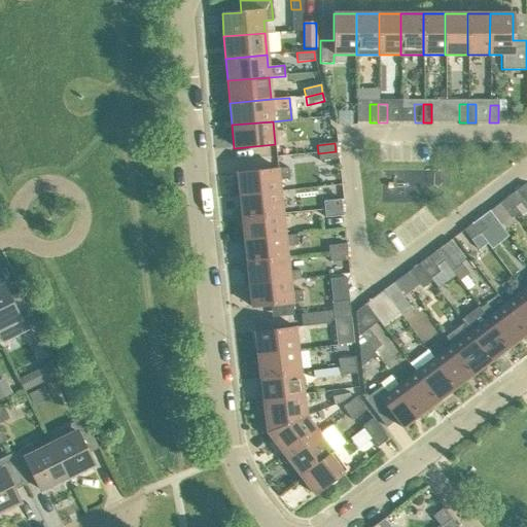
[(336,151),(318,153),(318,162),(336,160),(336,151)]
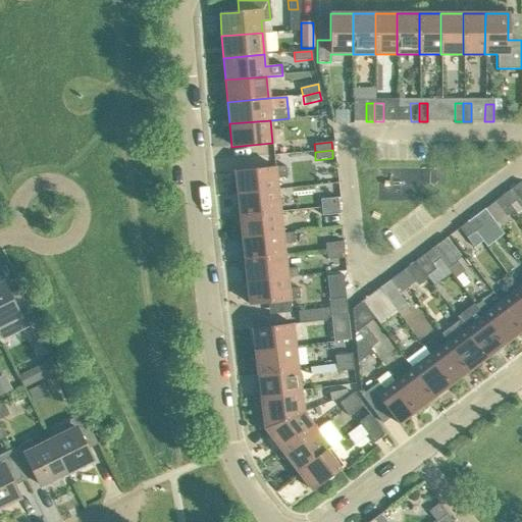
[(233,171),(237,194),(277,190),(275,178),(285,177),(284,166),(233,171)]
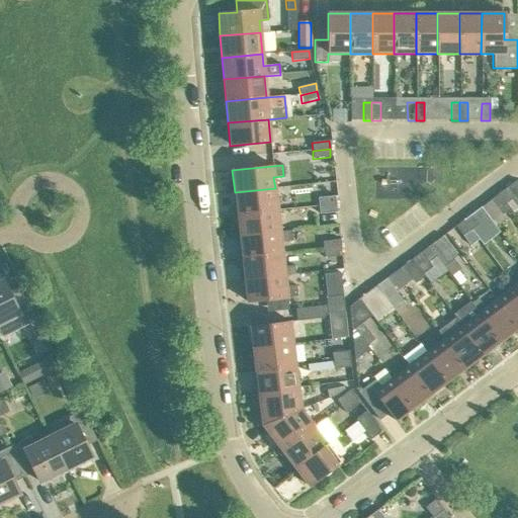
[(498,194),(505,203),(513,197),(517,203),(517,184),(515,181),(506,188),(498,194)]
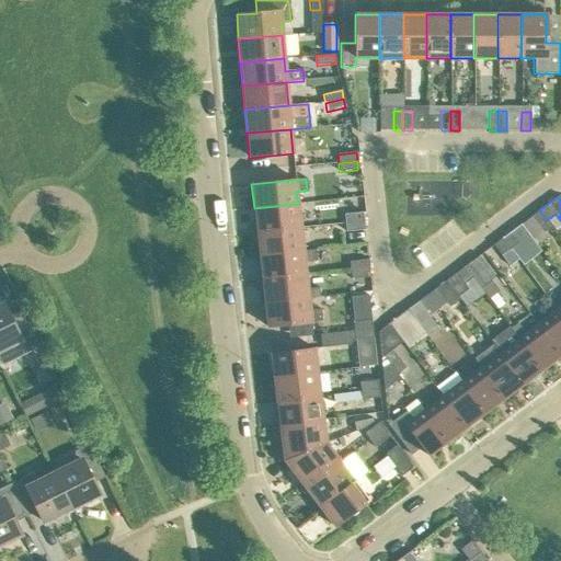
[(254,208),(256,232),(300,228),(298,204),(254,208)]
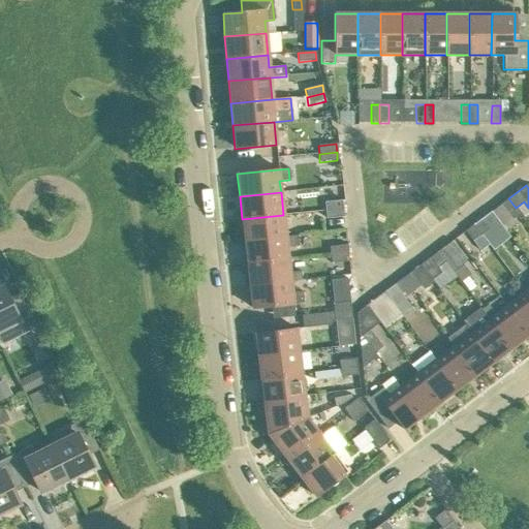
[(516,208),(508,198),(500,205),(511,220),(517,216),(519,220),(523,217),(516,208)]
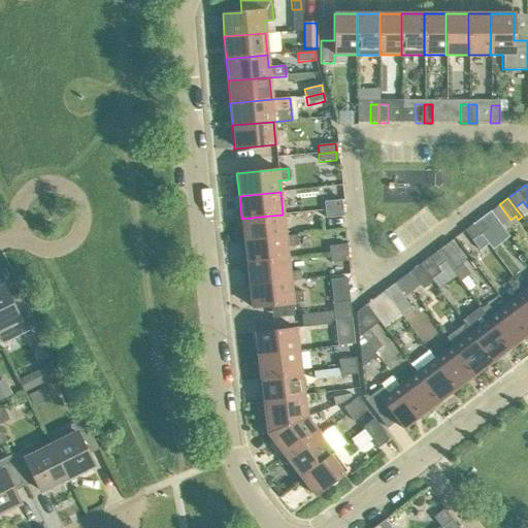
[(323,202),(324,210),(341,208),(340,200),(323,202)]
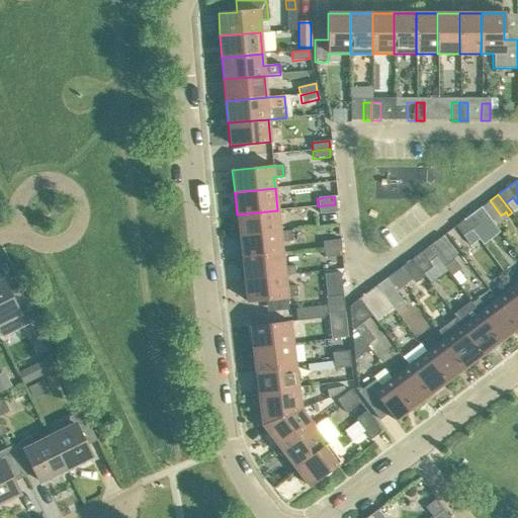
[(335,204),(318,206),(319,214),(336,212),(335,204)]
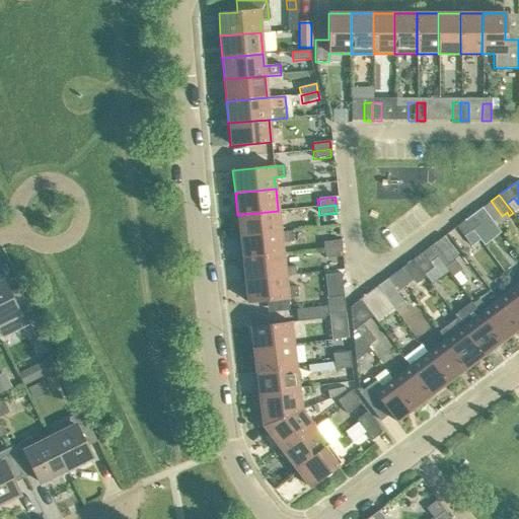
[(237,215),(239,236),(280,232),(278,211),(237,215)]
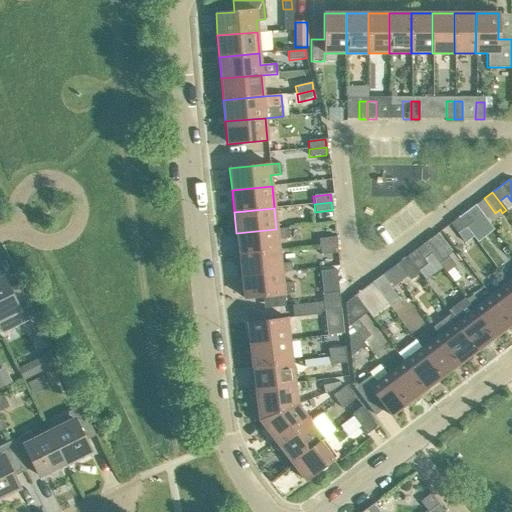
[(465,212),(457,218),(465,227),(473,221),(465,212)]
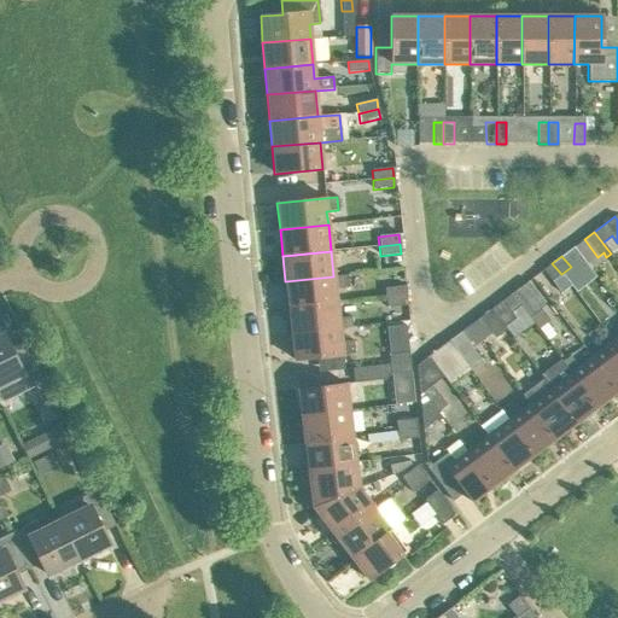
[(561,274),(552,263),(542,270),(560,293),(564,290),(566,293),(572,289),(561,274)]
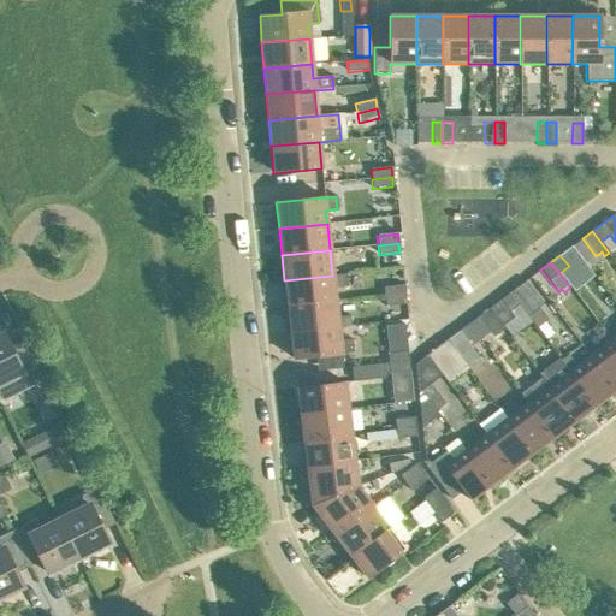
[(284,280),(288,307),(336,302),(333,289),(347,286),(345,274),(332,276),(284,280)]
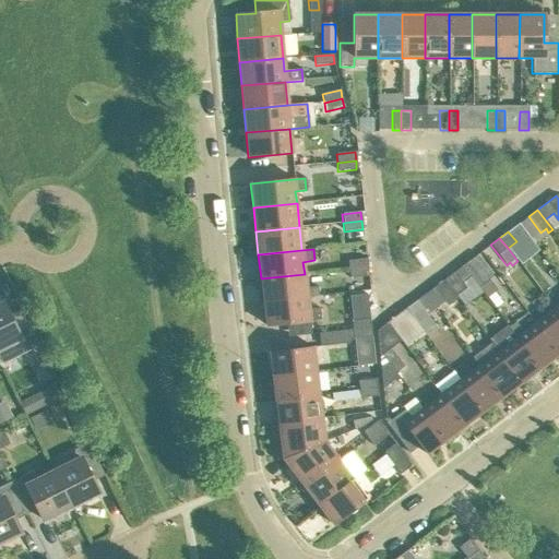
[(470,276),(471,276),(478,287),(479,286),(495,306),(501,300),(487,281),(492,276),(476,256),(462,266),(470,276)]
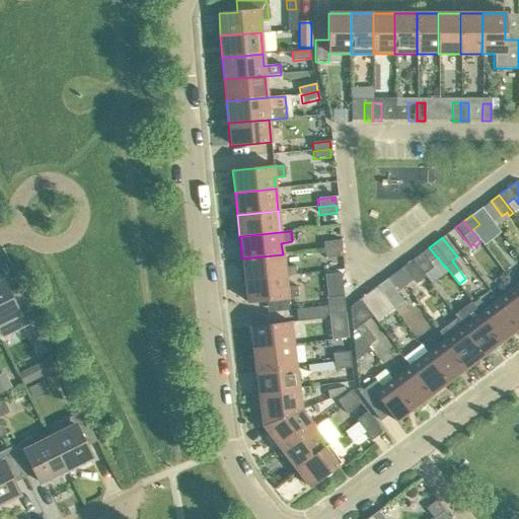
[(322,242),(323,250),(341,248),(340,240),(322,242)]
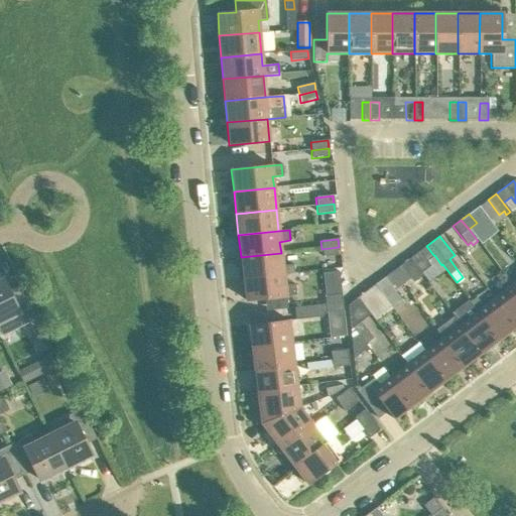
[(425,262),(433,255),(426,246),(418,252),(425,262)]
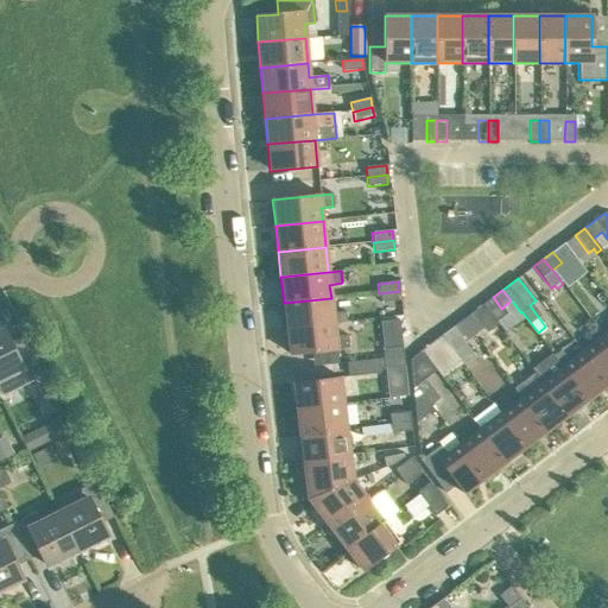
[(399,291),(379,293),(380,303),(400,301),(399,291)]
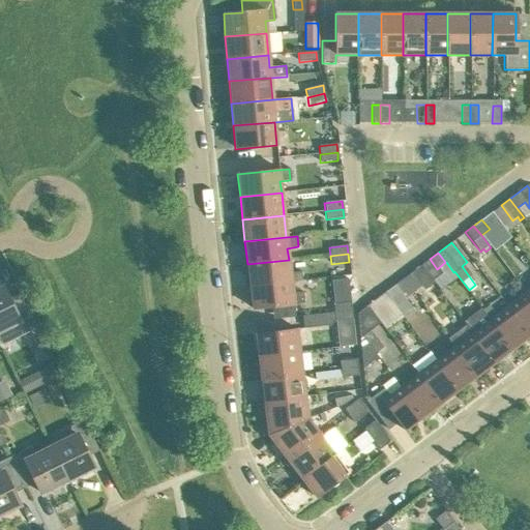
[(301,281),(300,272),(290,273),(289,260),(247,264),(249,286),(291,282),(301,281)]
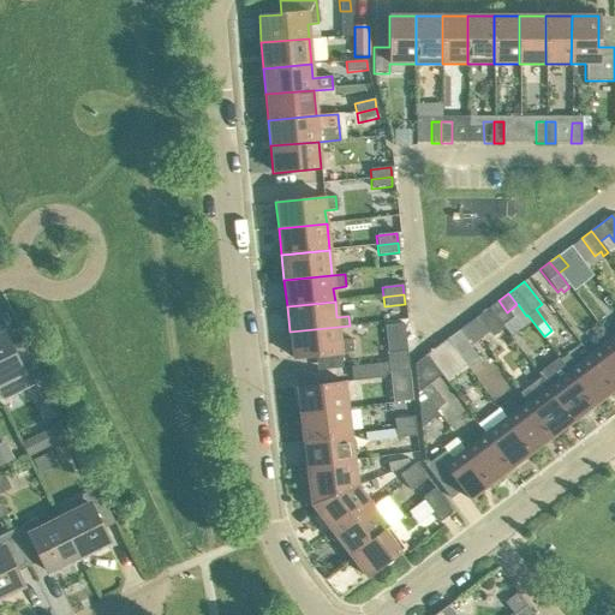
[(477,317),(467,324),(478,340),(488,332),(477,317)]
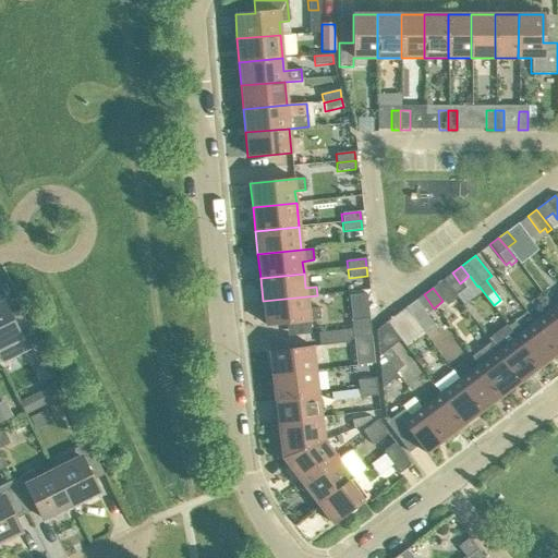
[(424,294),(404,308),(424,335),(435,327),(425,315),(434,308),(424,294)]
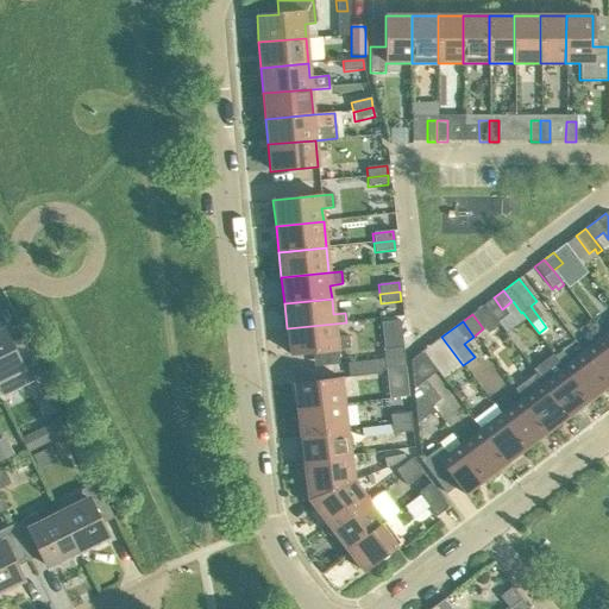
[(334,324),(287,328),(289,356),(349,349),(347,336),(336,337),(334,324)]
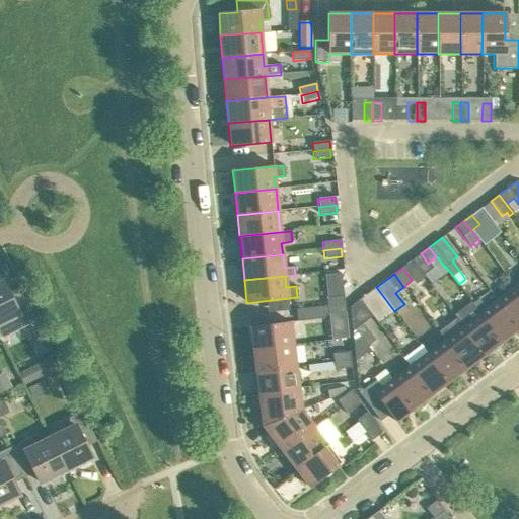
[(2,282),(0,282),(0,324),(8,320),(12,328),(33,317),(19,288),(8,293),(2,282)]
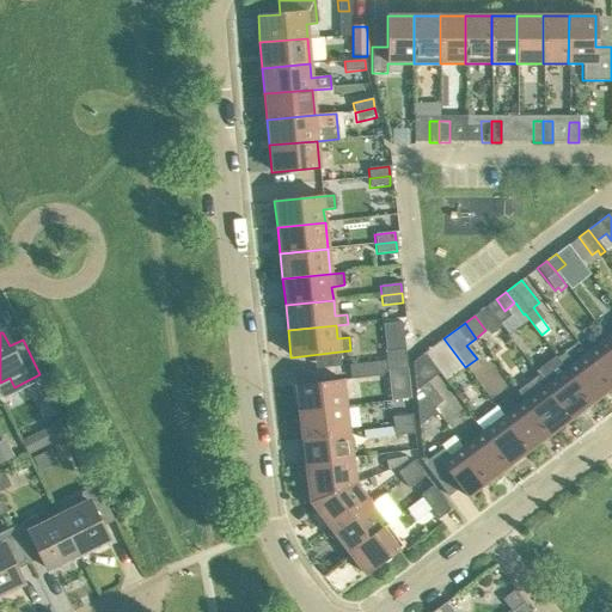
[(465,367),(444,338),(423,354),(433,365),(442,357),(456,374),(465,367)]
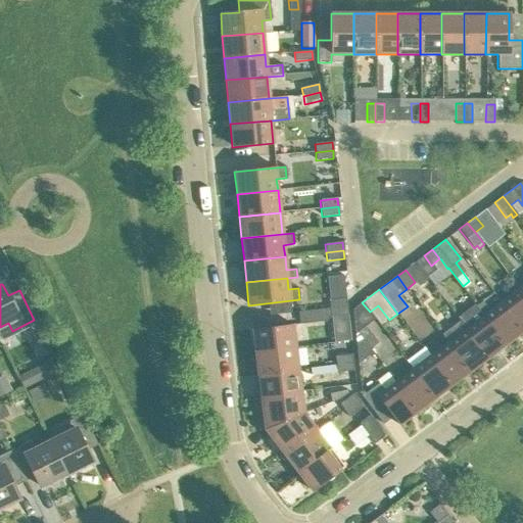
[(522,295),(518,289),(501,302),(522,332),(522,331),(522,295)]
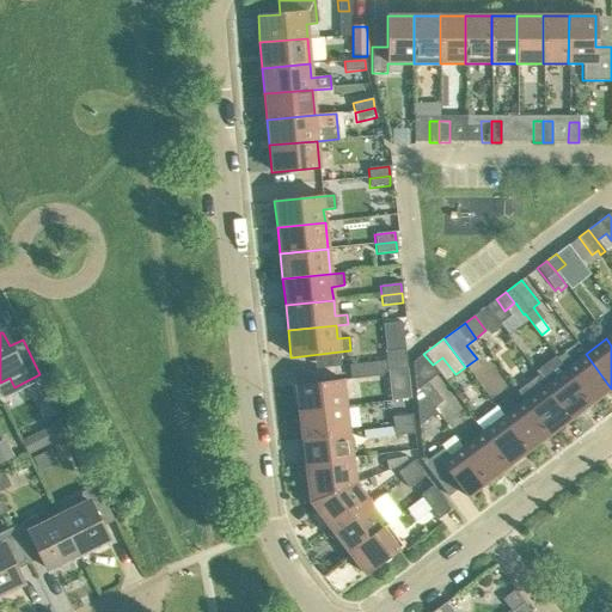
[(384,352),(385,361),(405,359),(404,349),(384,352)]
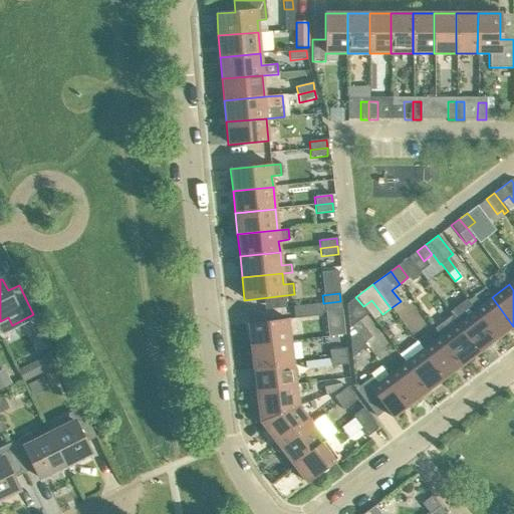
[(474,296),(467,301),(496,339),(513,326),(492,297),(481,305),(474,296)]
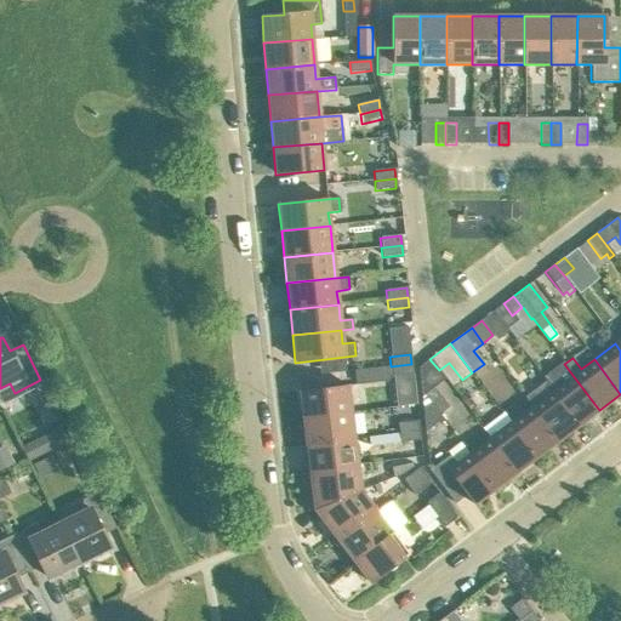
[(542,377),(545,381),(579,426),(599,410),(564,364),(563,362),(542,377)]
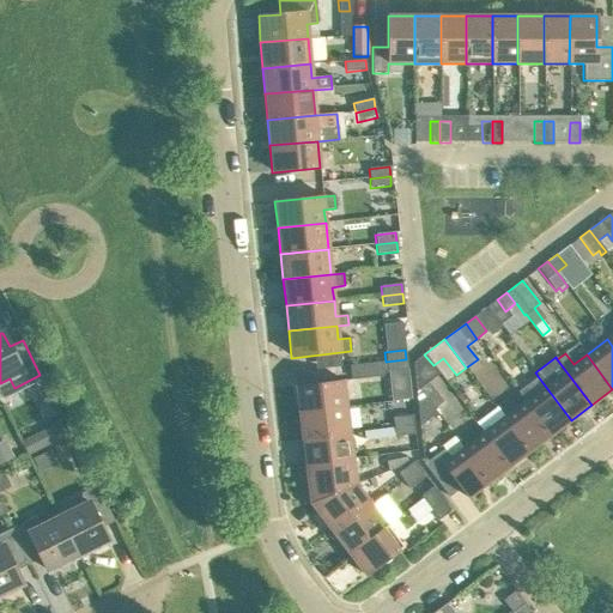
[(406,359),(386,362),(349,365),(350,381),(382,377),(387,371),(407,369),(406,359)]
